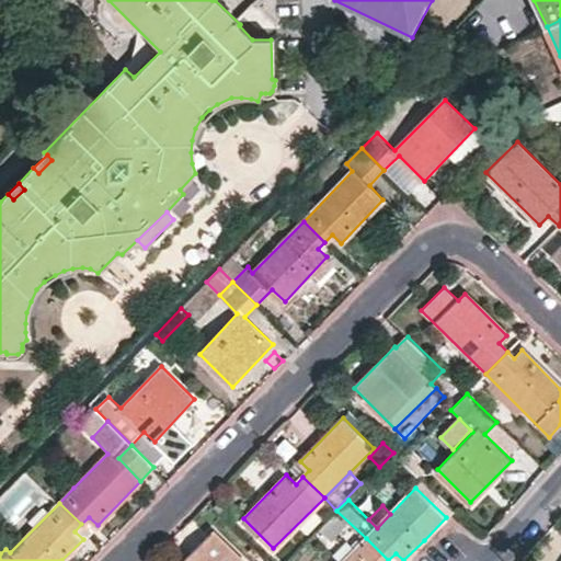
[(348,523),(339,513),(321,531),(333,541),(348,523)]
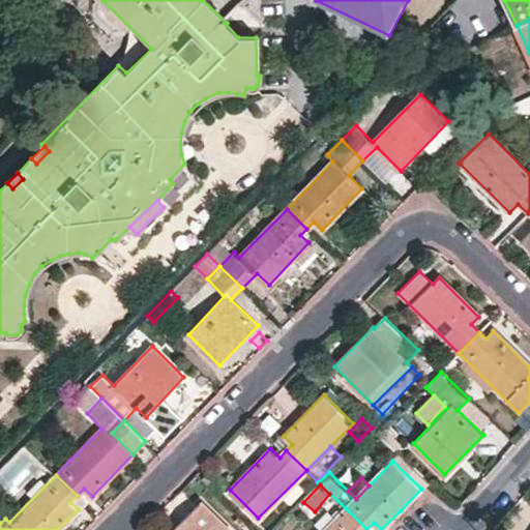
[(92,496),(84,489),(77,495),(85,503),(92,496)]
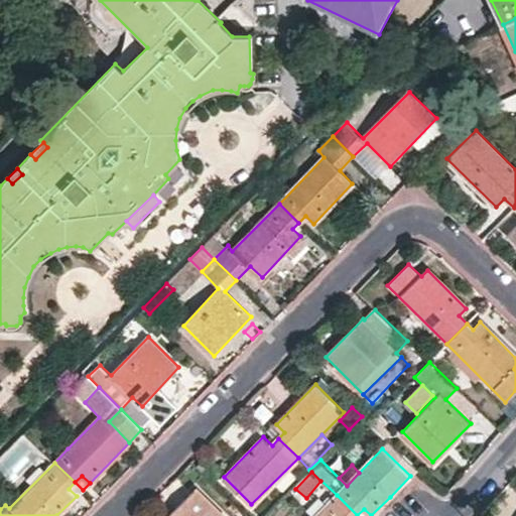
[(83,490),(75,482),(69,489),(77,496),(83,490)]
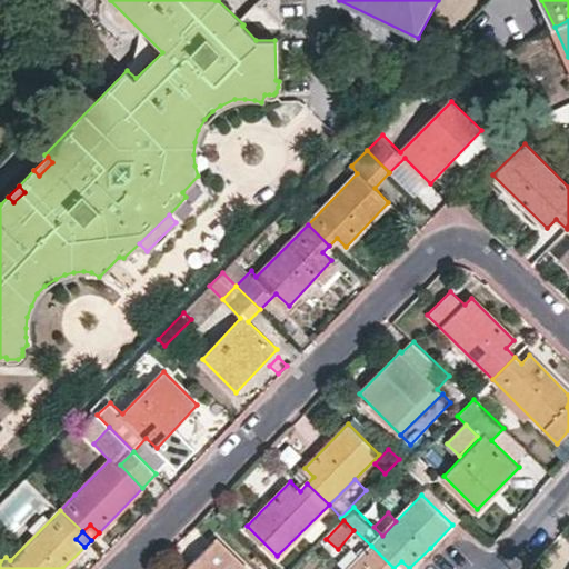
[(249,568),(217,537),(186,568),(249,568)]
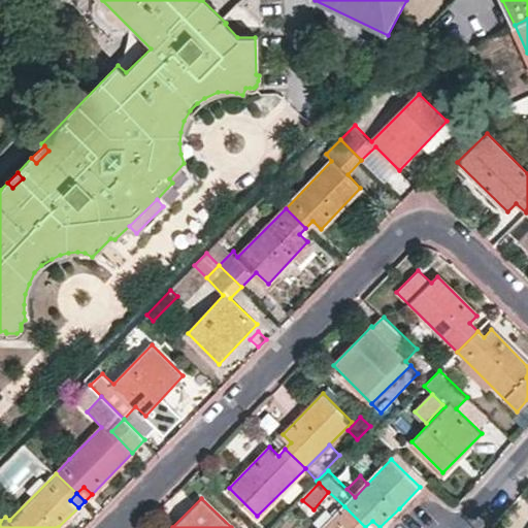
[(364,527),(365,527),(344,506),(323,527),(364,527)]
